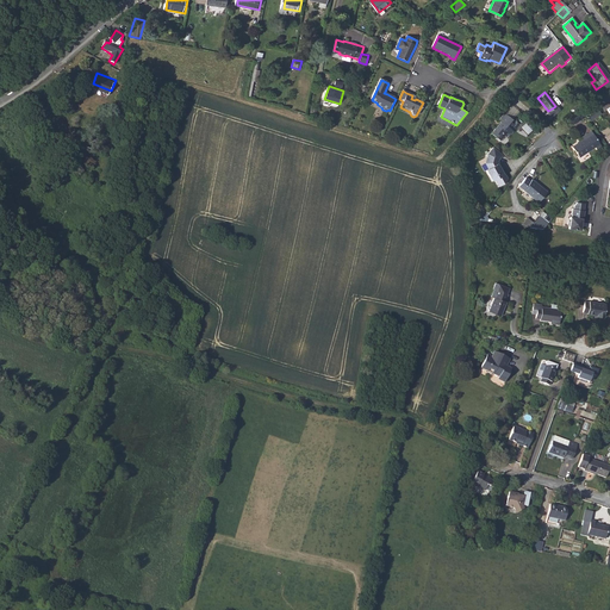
[(598,116),(596,112),(585,119),(587,123),(598,116)]
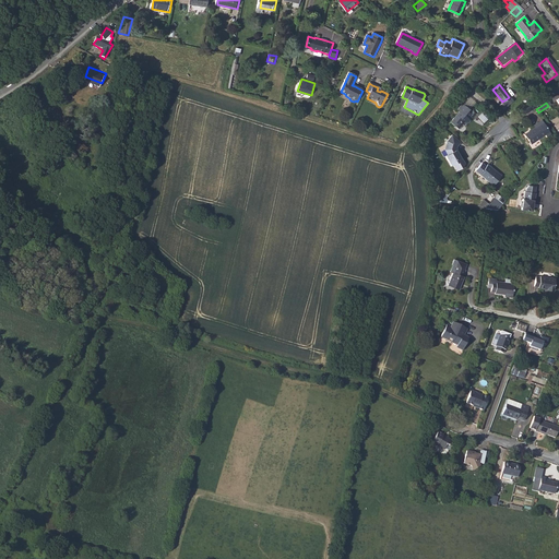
[(467,111),(461,105),(454,111),(456,113),(448,122),(455,130),(459,126),(461,128),(464,123),(466,126),(472,119),(466,113),(467,111)]
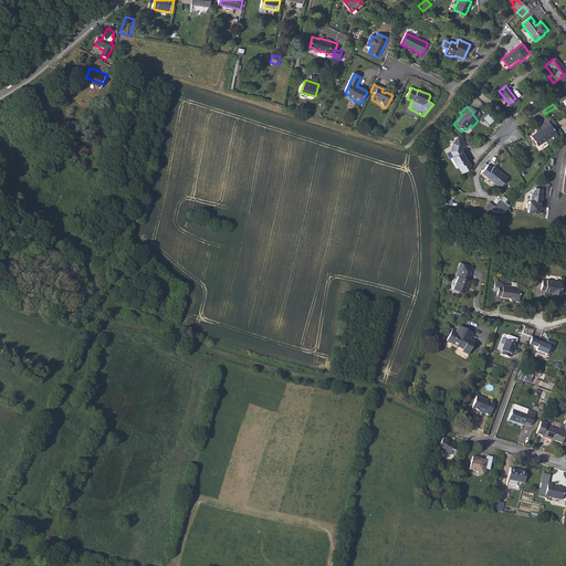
[(483,118),(490,125),(495,119),(489,113),(483,118)]
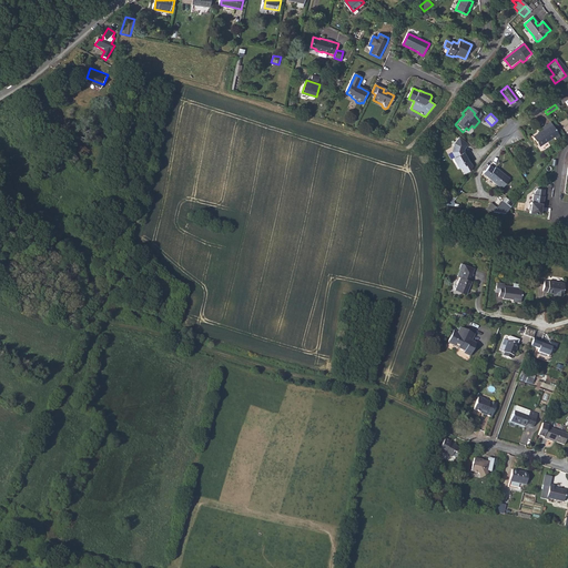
[(548,124),(544,127),(539,130),(540,132),(530,139),(536,149),(551,139),(554,141),(557,139),(548,124)]
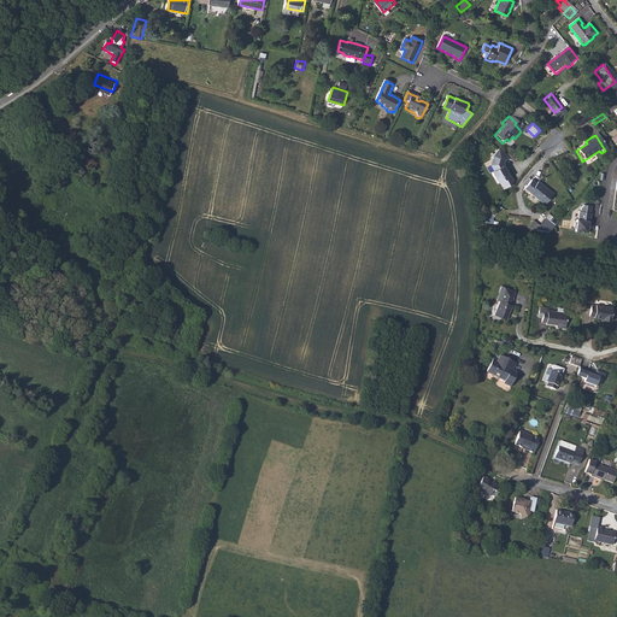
[(506,178),(500,166),(499,168),(495,163),(497,159),(501,154),(492,147),(486,153),(485,157),(487,160),(483,163),(487,169),(485,170),(491,181),(493,180),(498,186),(503,183),(506,178)]
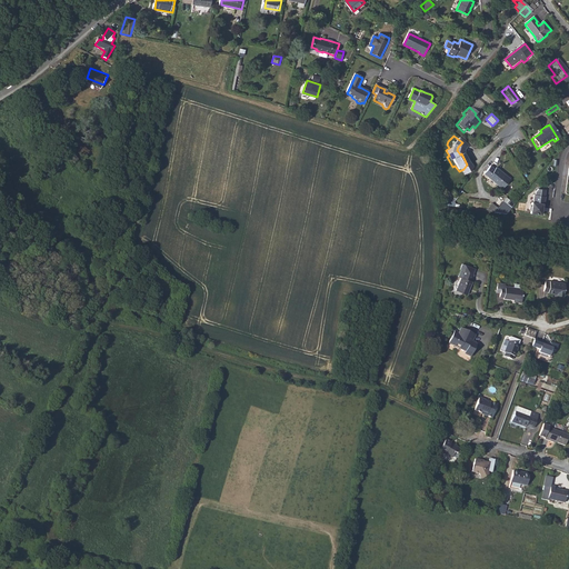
[(501,188),(509,179),(495,167),(493,169),(489,165),(482,172),(501,188)]
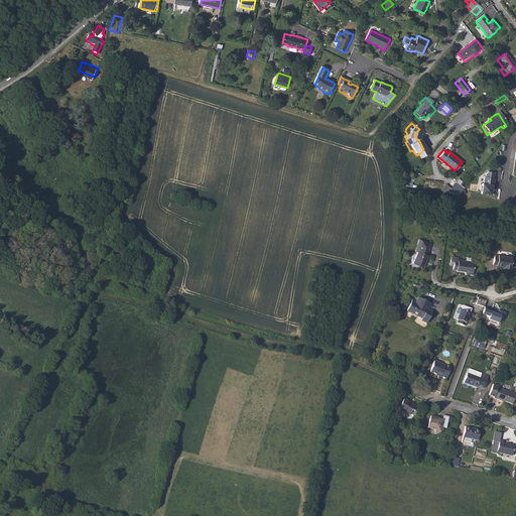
[(480,191),(480,194),(490,195),(491,185),(492,185),(493,178),(494,172),(487,171),(485,173),(484,176),(483,176),(482,183),(481,183),(481,185),(480,186),(479,189),(480,191)]
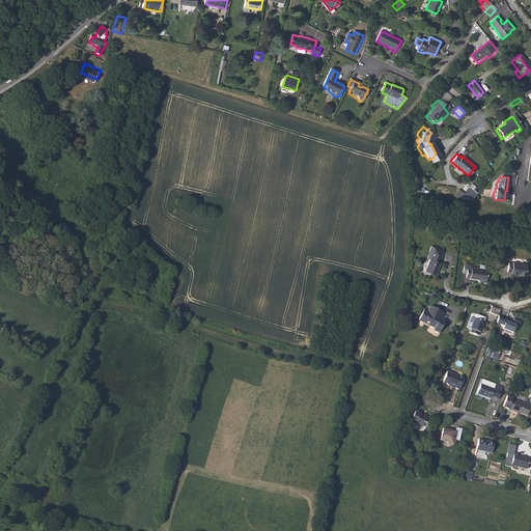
[(419,189),(423,180),(417,177),(413,186),(419,189)]
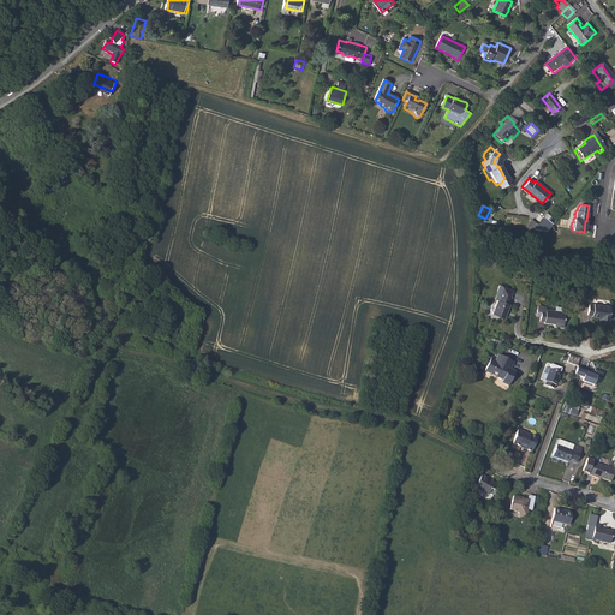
[(544,230),(553,219),(548,215),(545,219),(541,214),(529,227),(544,230)]
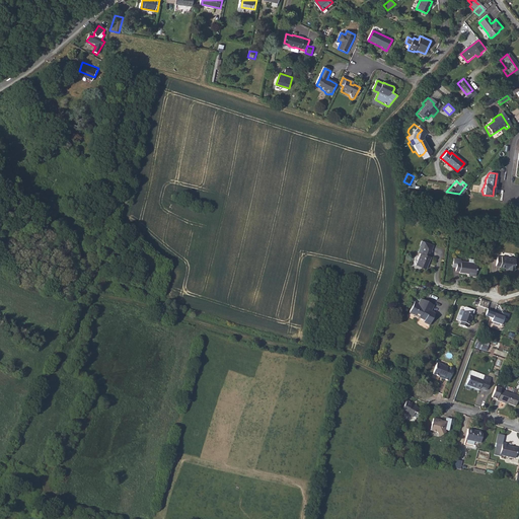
[(431,240),(420,235),(418,240),(415,247),(418,248),(413,261),(422,265),(428,251),(427,251),(430,246),(428,245),(431,240)]
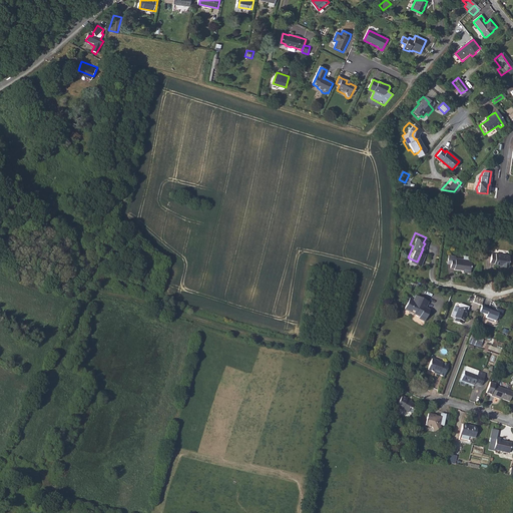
[(454,252),(447,251),(445,261),(449,261),(448,265),(451,266),(451,267),(468,270),(470,259),(454,255),(454,252)]
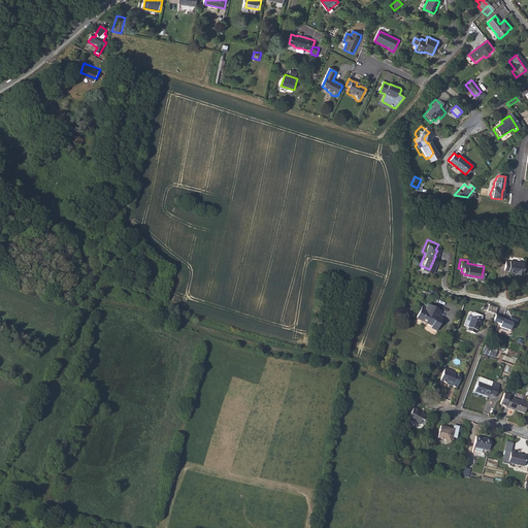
[(506,263),(502,262),(501,272),(505,272),(505,273),(513,274),(513,275),(519,276),(521,264),(506,262),(506,263)]
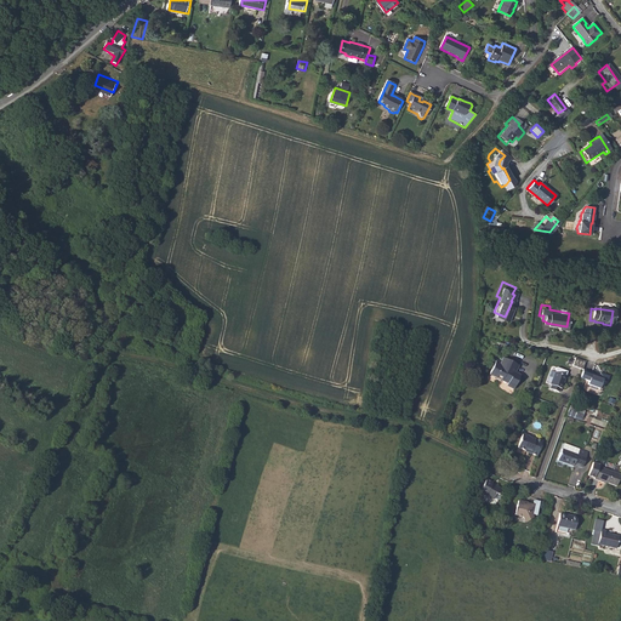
[(573,365),(582,369),(586,360),(576,358),(573,365)]
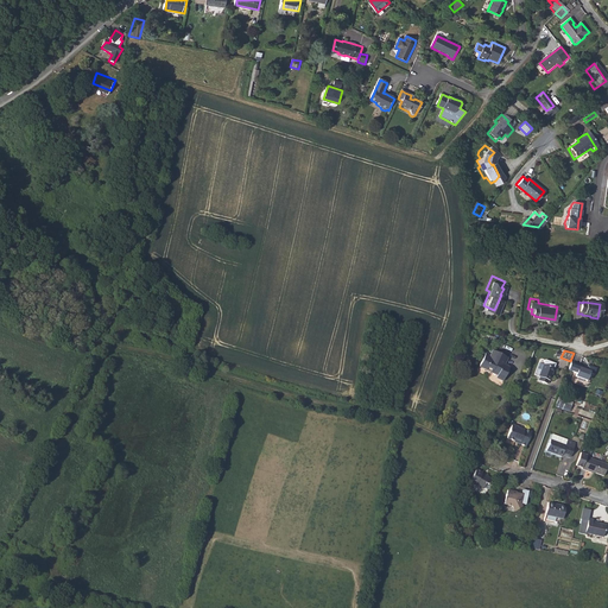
[(489,360),(486,358),(477,372),(493,380),(493,382),(499,385),(506,372),(500,369),(504,361),(492,355),(489,360)]
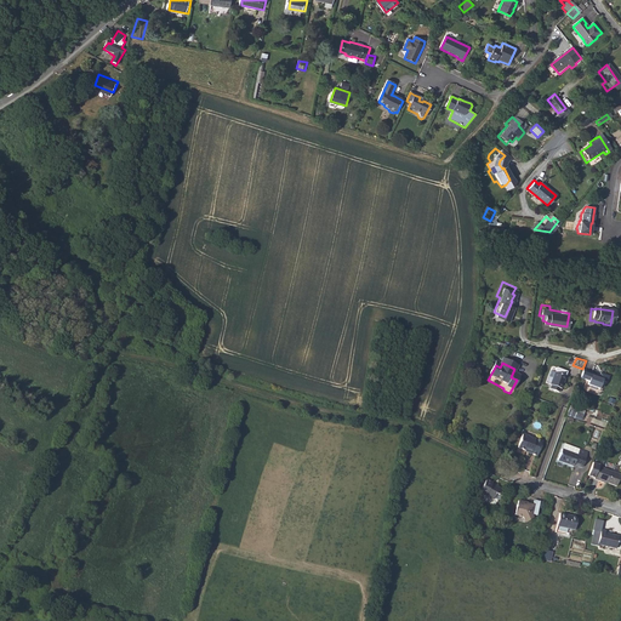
[(551,388),(560,392),(562,387),(563,388),(567,376),(568,370),(558,368),(556,372),(551,383),(552,383),(551,388)]
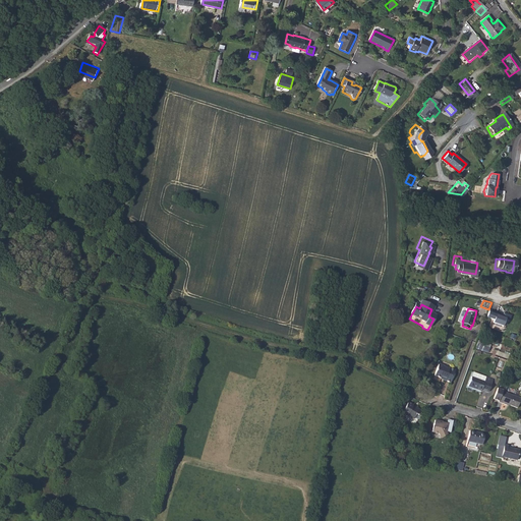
[(507,317),(497,314),(489,312),(486,317),(494,321),(494,323),(503,326),(507,317)]
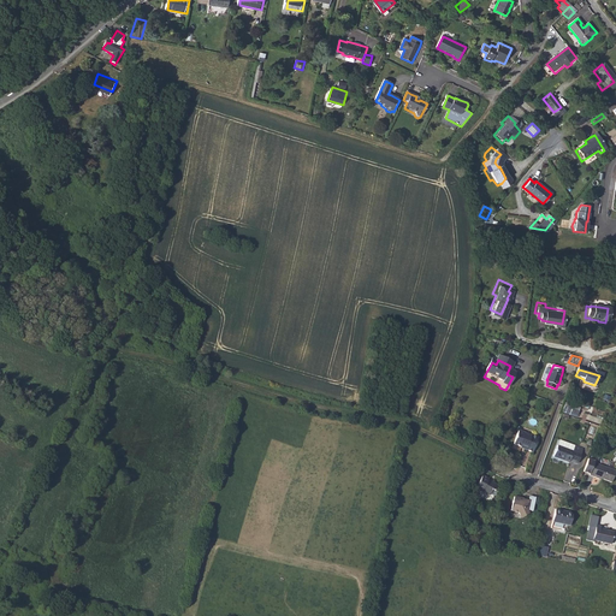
[(523,436),(517,433),(513,448),(520,450),(521,448),(526,450),(525,452),(532,455),(537,440),(529,438),(523,436)]
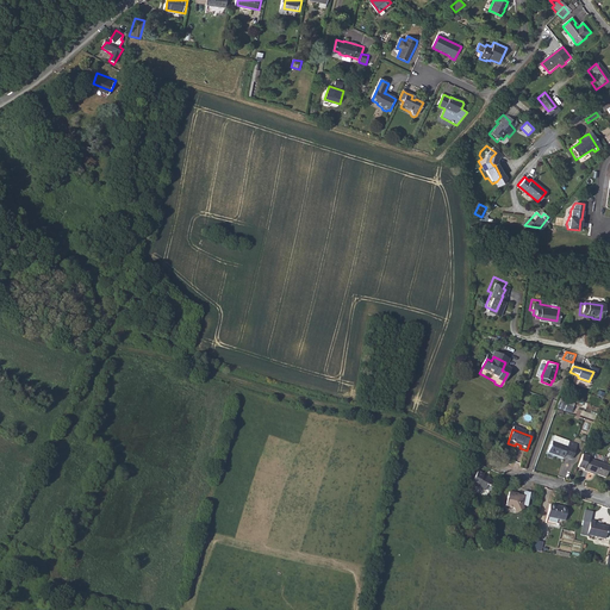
[(553,436),(552,442),(567,447),(568,442),(553,436)]
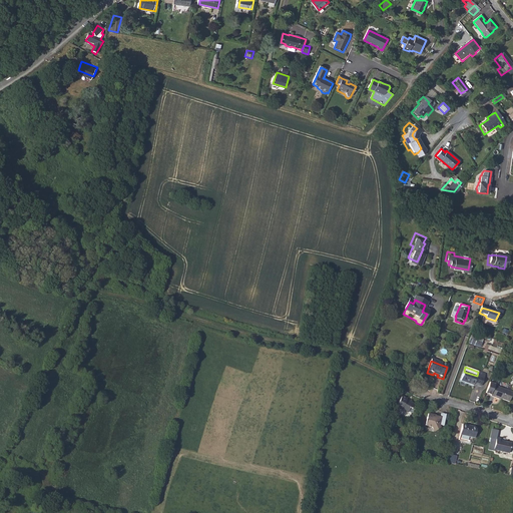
[(477,376),(464,372),(460,381),(474,385),(474,384),(481,387),(485,374),(478,372),(477,376)]
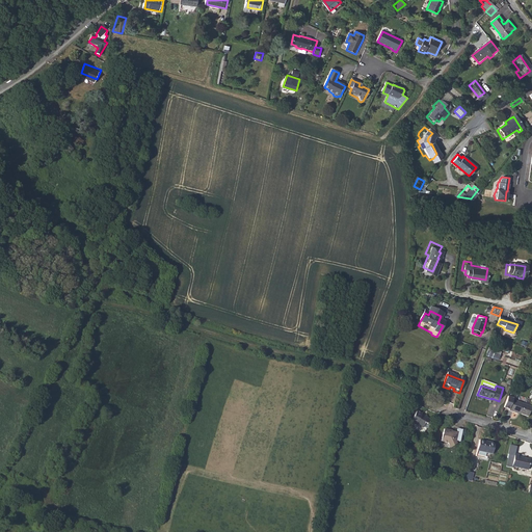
[(509,411),(509,413),(517,416),(517,415),(528,419),(531,409),(513,402),(513,400),(508,398),(506,403),(512,405),(509,411)]
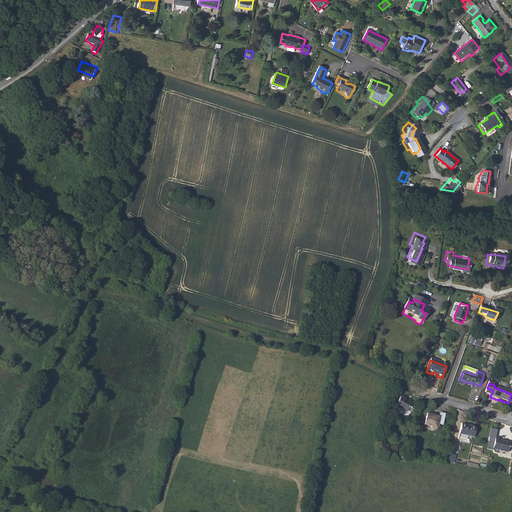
[(398,405),(405,409),(408,404),(409,405),(412,399),(408,397),(407,399),(404,397),(405,395),(399,392),(393,405),(398,407),(398,405)]
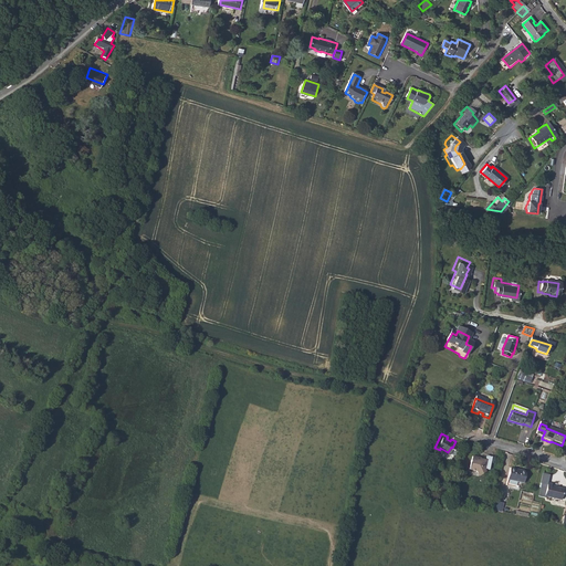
[(473,470),(475,473),(483,470),(481,467),(484,460),(478,458),(478,456),(471,453),(465,467),(473,470)]
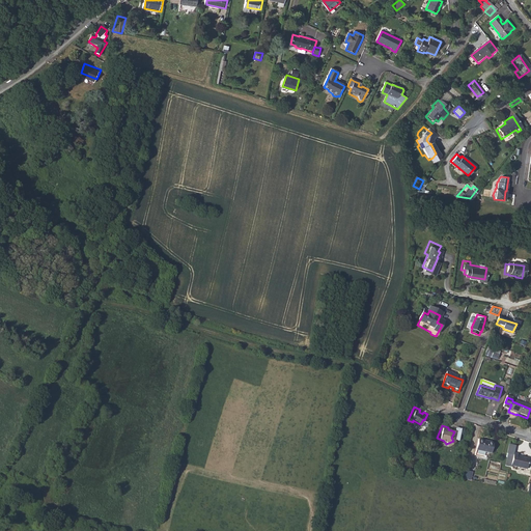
[(490,455),(492,445),(477,442),(475,452),(490,455)]
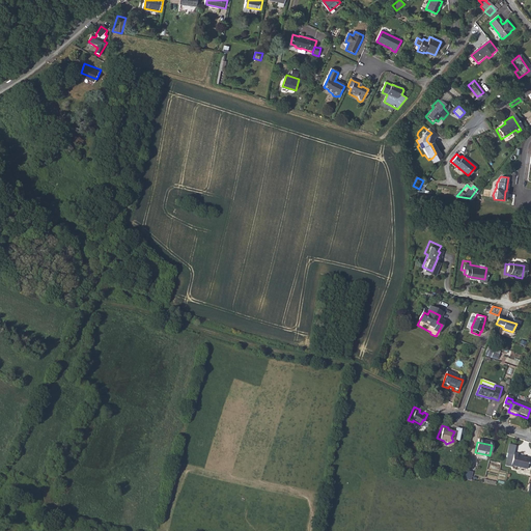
[(507,455),(505,468),(510,468),(510,467),(527,470),(528,459),(516,457),(518,455),(512,454),(514,444),(507,443),(505,455),(507,455)]
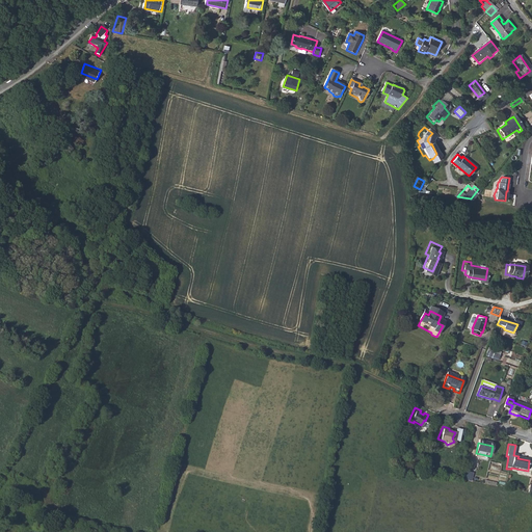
[(474,472),(471,472),(472,463),(466,462),(464,479),(473,480),(474,472)]
